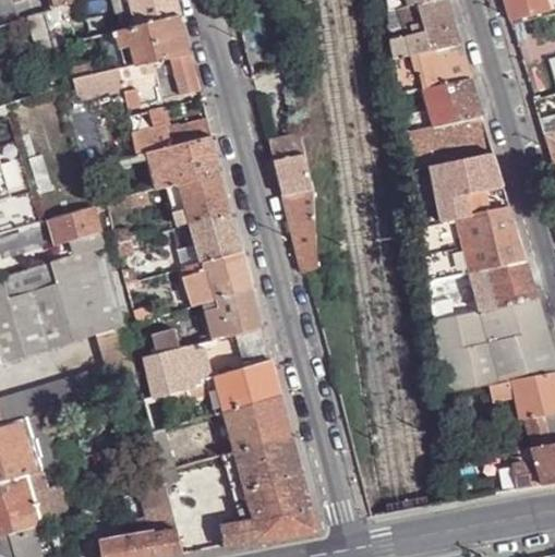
[(59,28),(84,23),(79,0),(75,0),(53,5),(59,28)]
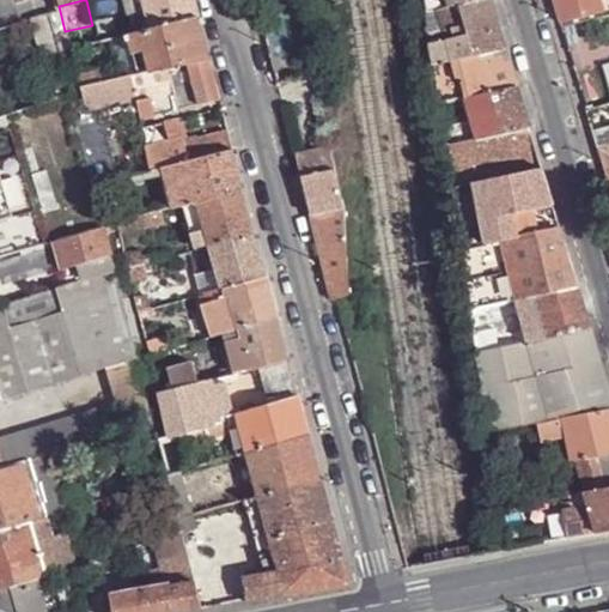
[(145,0),(148,13),(152,26),(198,16),(193,0),(145,0)]
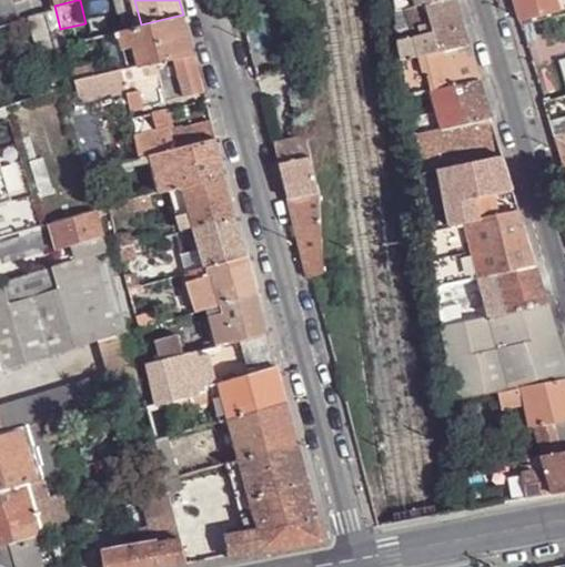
[(478,78),(471,51),(464,28),(455,0),(442,0),(427,3),(417,6),(405,9),(420,56),(425,72),(430,90),(478,78)]
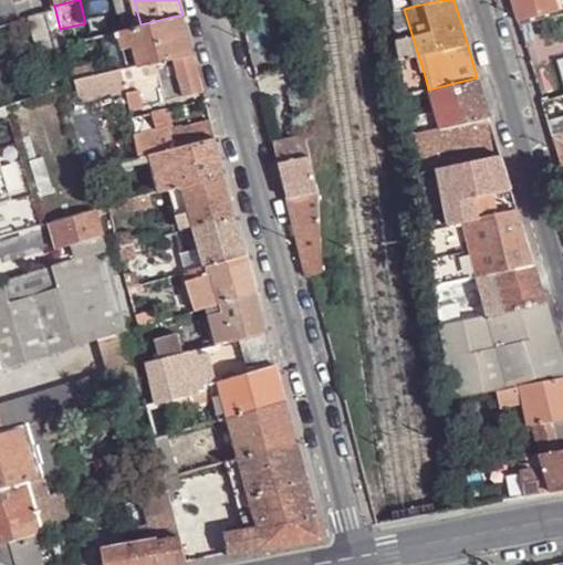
[(510,0),(517,19),(556,10),(552,0),(510,0)]
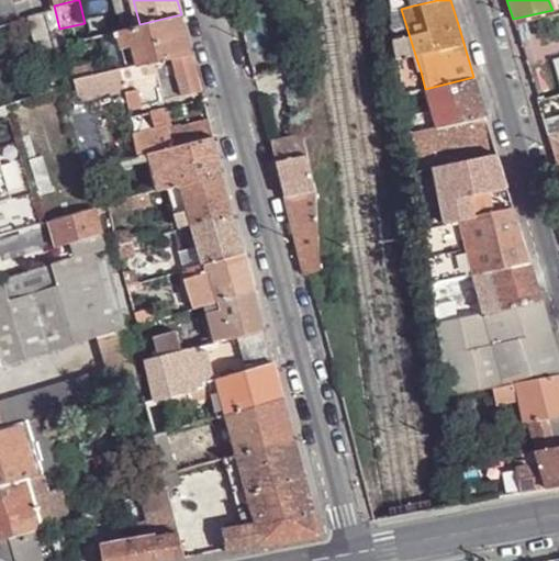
[(390,11),(398,58),(415,55),(401,9),(390,11)]
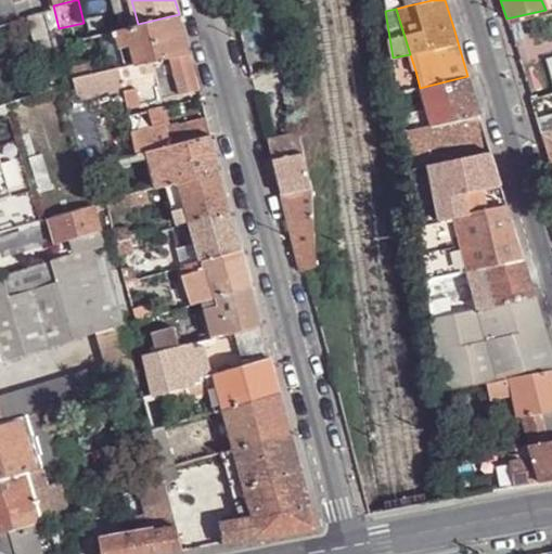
[(26,16),(47,90),(62,85),(42,12),(26,16)]
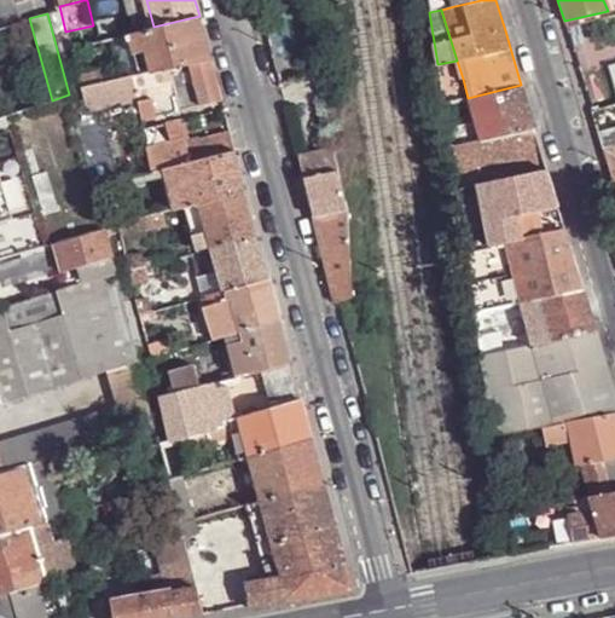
[(154,27),(150,13),(132,19),(134,32),(154,27)]
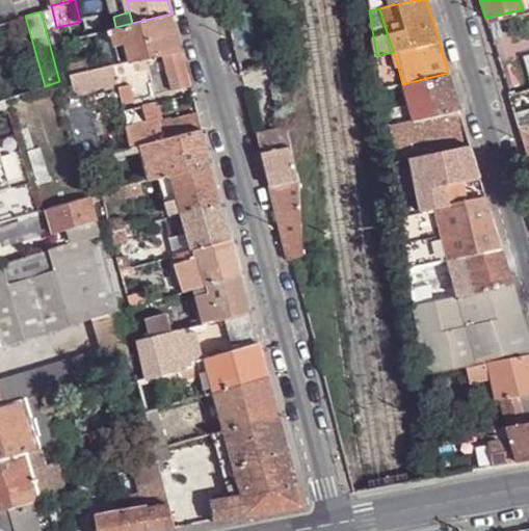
[(142,57),(181,48),(172,14),(132,23),(115,27),(110,28),(115,45),(125,43),(129,59),(142,57)]
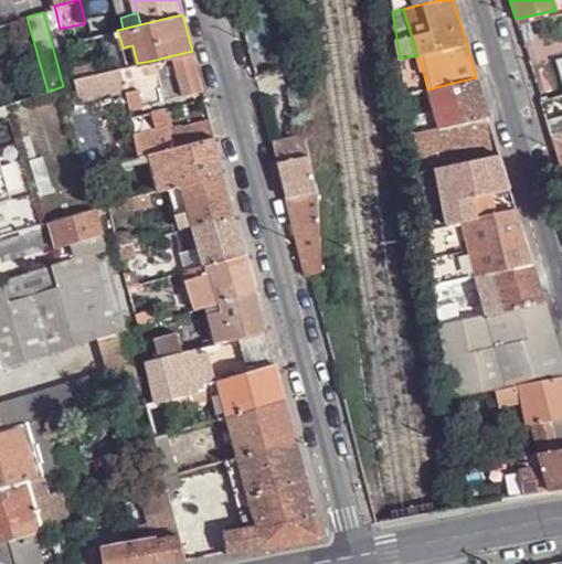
[(60,29),(64,44),(103,34),(107,33),(103,18),(85,23),(60,29)]
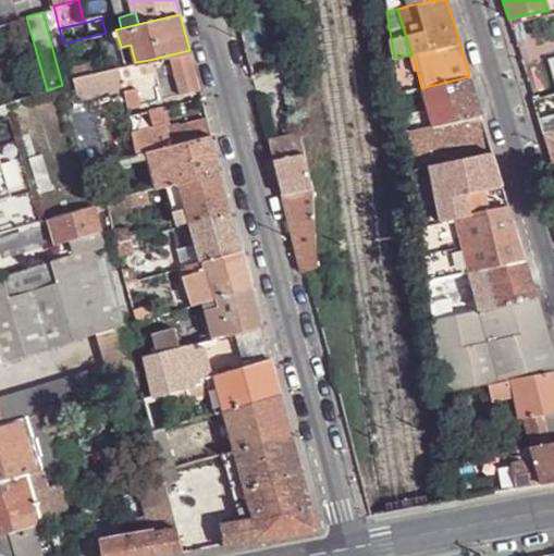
[(117,68),(135,62),(131,45),(121,47),(115,29),(106,33),(101,34),(110,70),(117,68)]
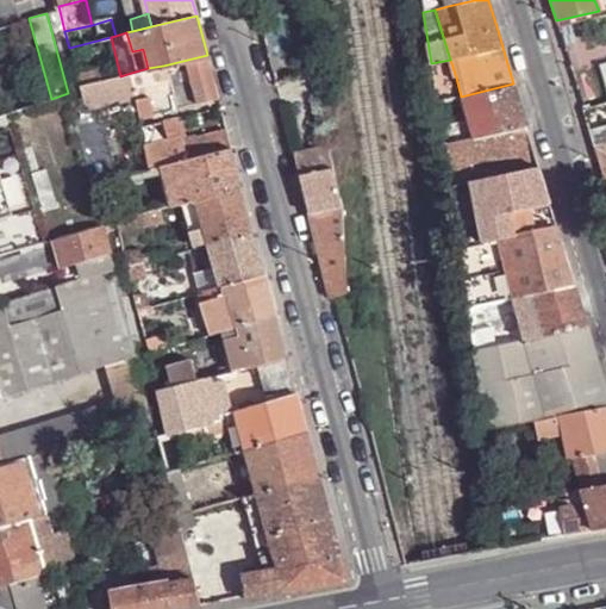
[(163,66),(169,93),(192,87),(197,103),(218,98),(207,55),(163,66)]
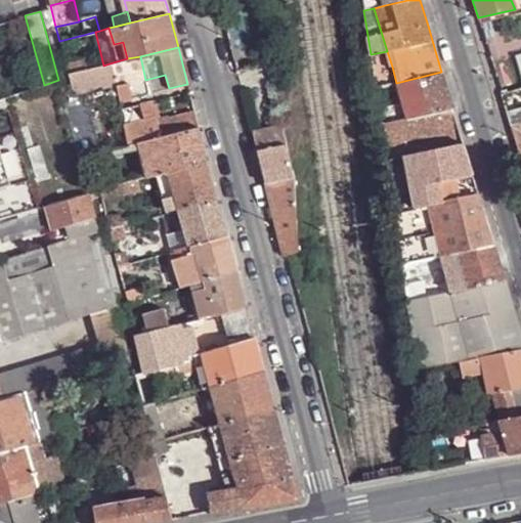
[(392,67),(387,51),(371,54),(373,72),(392,67)]
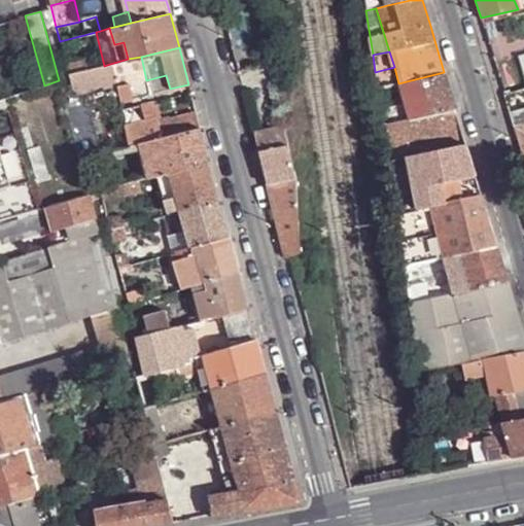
[(110,64),(119,102),(132,99),(129,84),(142,81),(146,80),(141,57),(128,59),(110,64)]
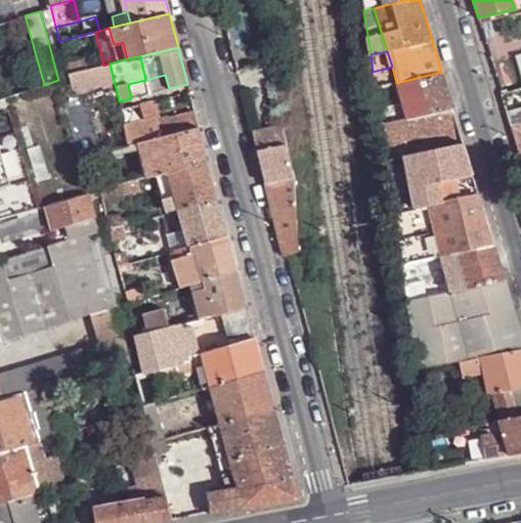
[(68,74),(88,70),(87,61),(64,67),(68,74)]
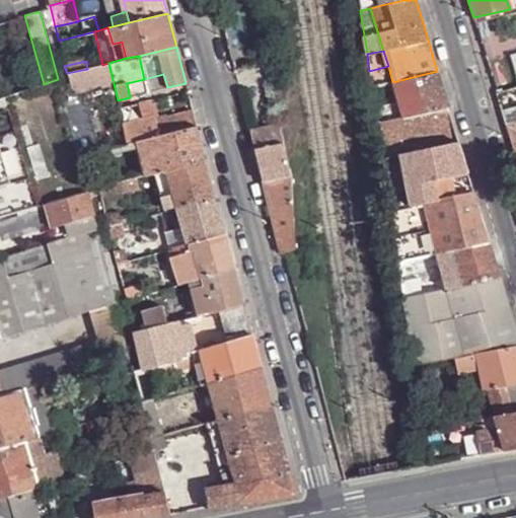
[(67,73),(73,95),(106,90),(109,102),(118,100),(108,63),(102,65),(87,69),(67,73)]
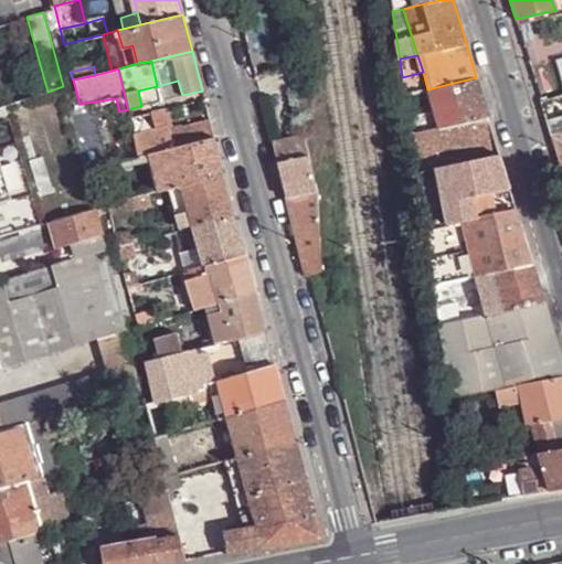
[(402,77),(404,95),(412,93),(427,89),(423,72),(402,77)]
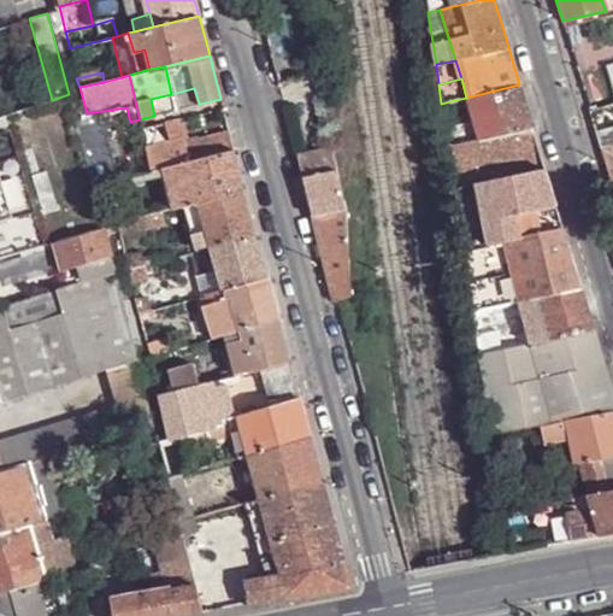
[(466,98),(479,138),(532,127),(519,84),(466,98)]
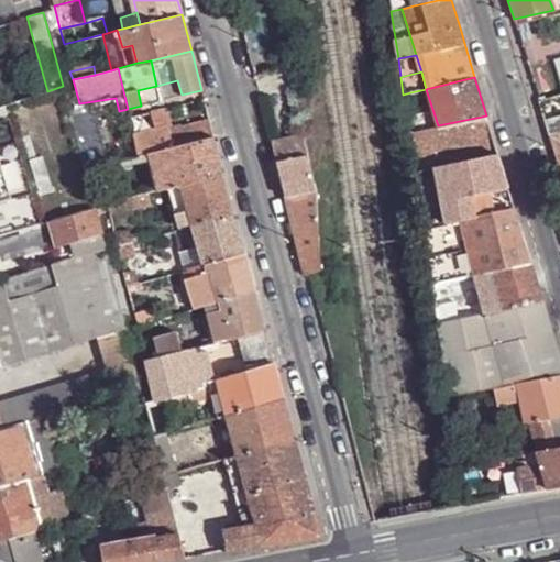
[(158,94),(160,100),(182,95),(177,80),(156,86),(157,91),(158,94)]
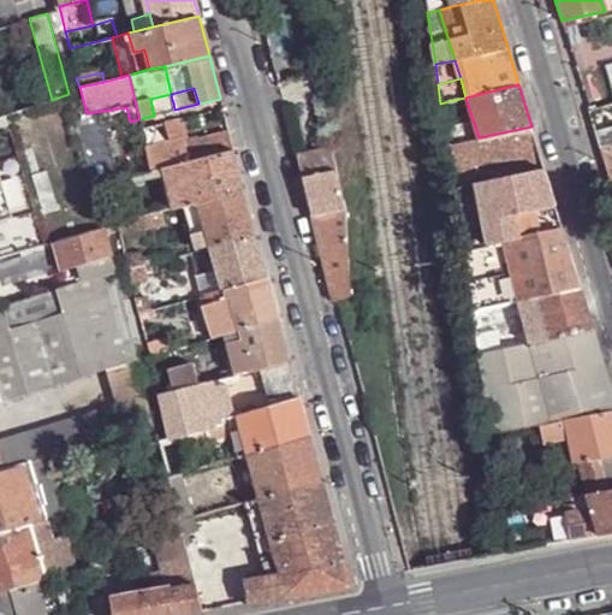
[(0,258),(54,243),(104,228),(108,228),(107,224),(97,184),(73,93),(69,94),(52,100),(0,116),(0,258)]
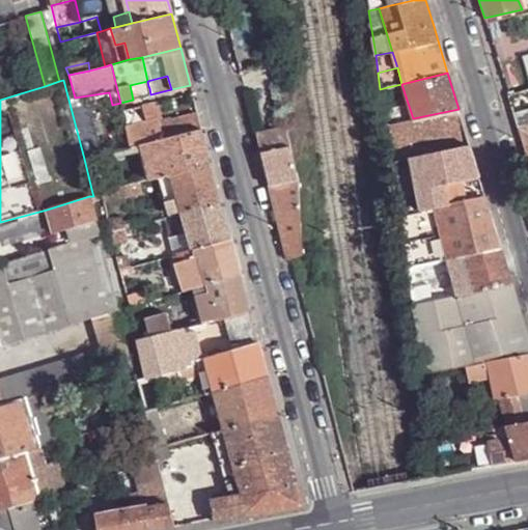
[(12,83),(0,86),(3,93),(15,89),(12,83)]
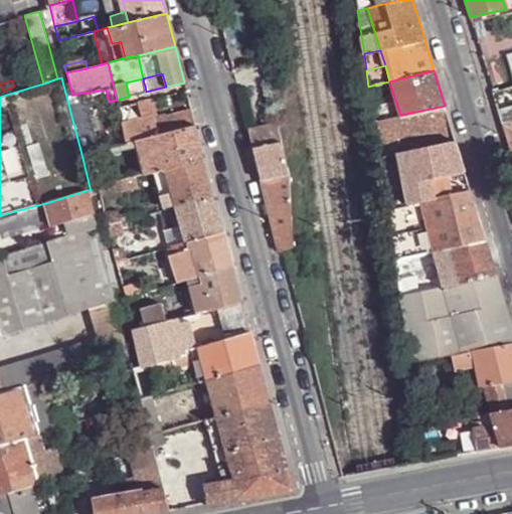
[(72,95),(75,108),(109,102),(106,90),(72,95)]
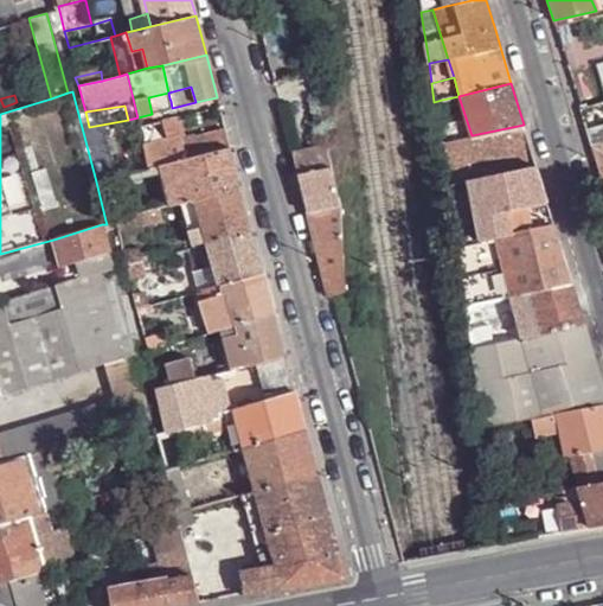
[(177,126),(175,116),(158,121),(161,135),(178,131),(177,126)]
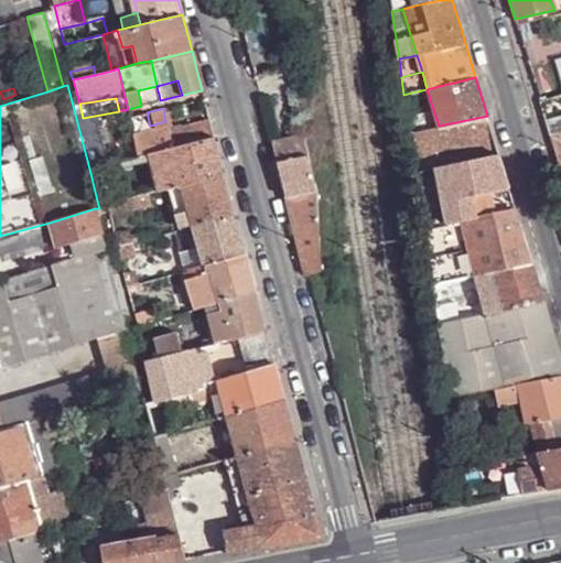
[(129,117),(131,129),(141,126),(139,115),(129,117)]
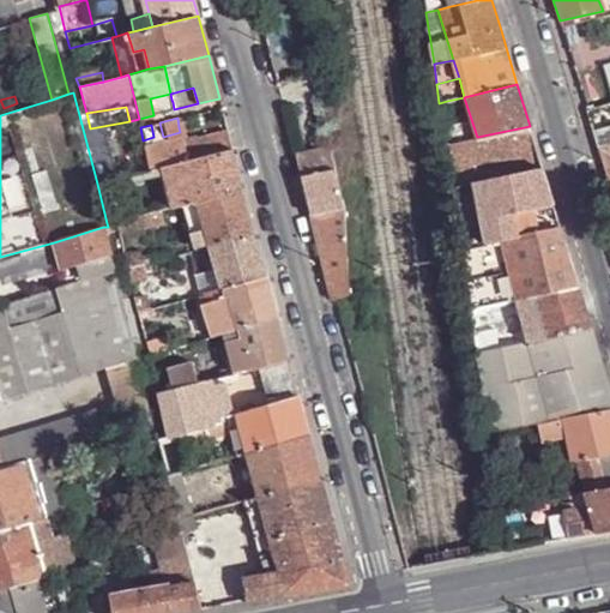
[(444,128),(446,143),(466,139),(461,125),(444,128)]
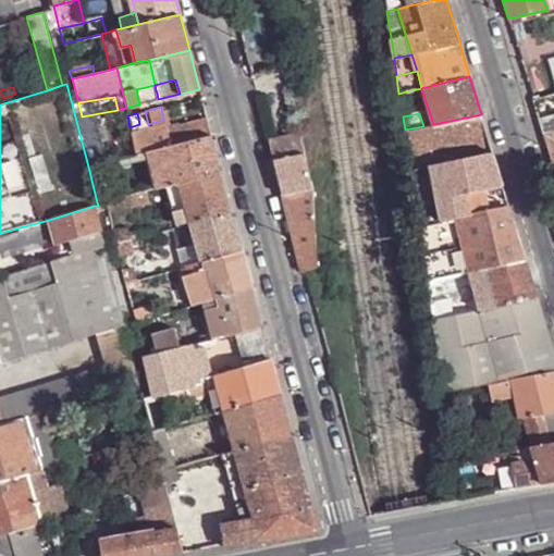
[(405,130),(410,167),(436,161),(491,150),(481,114),(433,124),(423,126),(405,130)]
